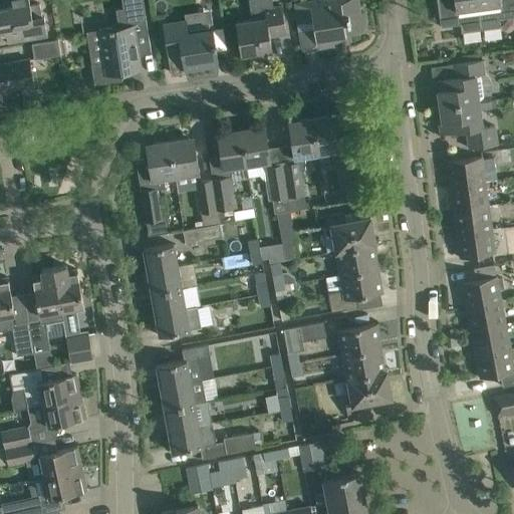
[(40,3),(29,5),(28,0),(7,0),(9,9),(0,10),(0,34),(13,32),(15,41),(48,36),(44,14),(42,15),(40,3)]
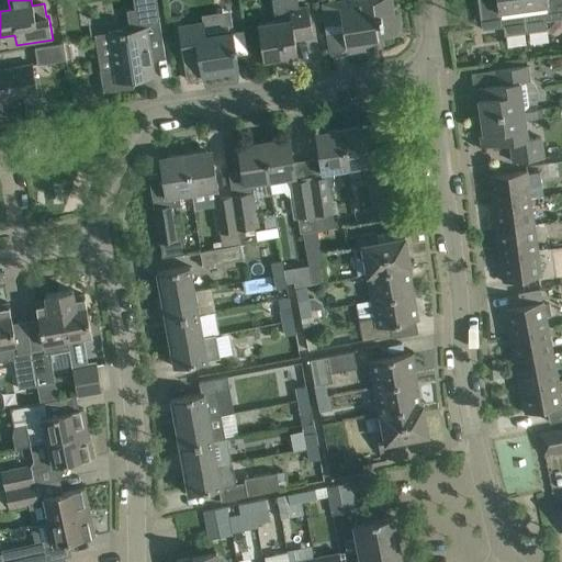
[(153,77),(149,53),(163,51),(164,59),(165,58),(155,0),(132,0),(134,9),(126,10),(130,30),(109,33),(114,68),(100,70),(103,92),(134,88),(133,80),(153,77)]
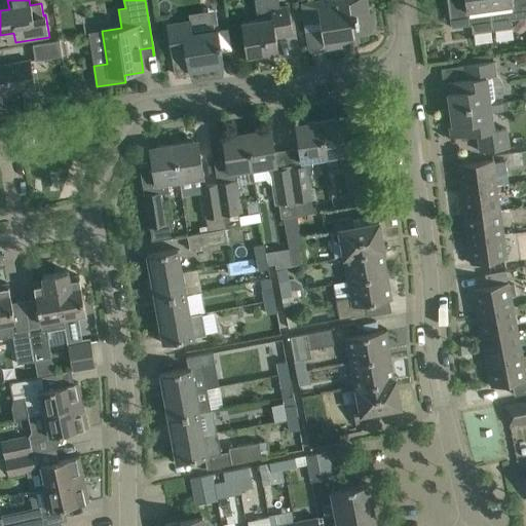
[(241,23),(247,57),(277,51),(275,37),(293,34),(289,5),(279,7),(278,0),(254,0),(258,20),(241,23)]
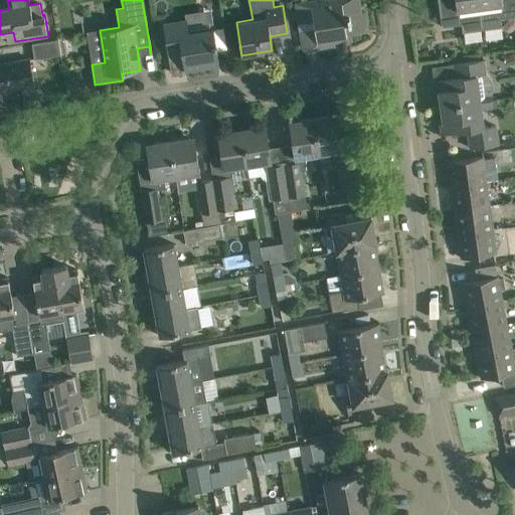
[(340,0),(311,5),(317,45),(334,43),(333,37),(367,32),(364,12),(359,13),(357,0),(340,0)]
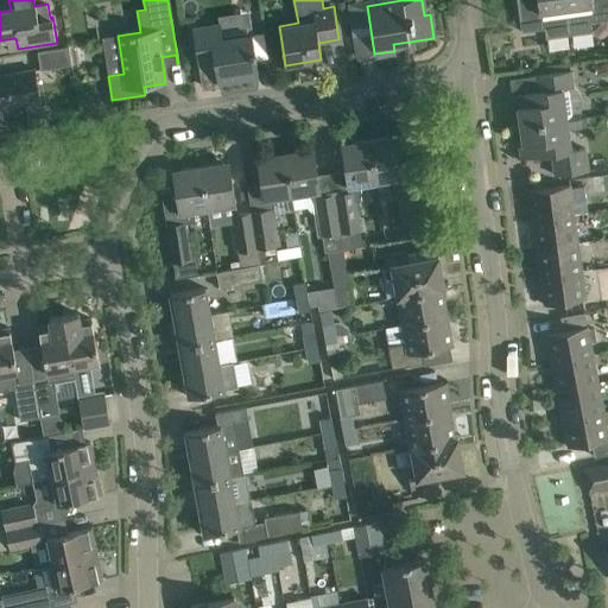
[(569,32),(563,0),(517,0),(521,32),(545,29),(546,36),(569,32)]
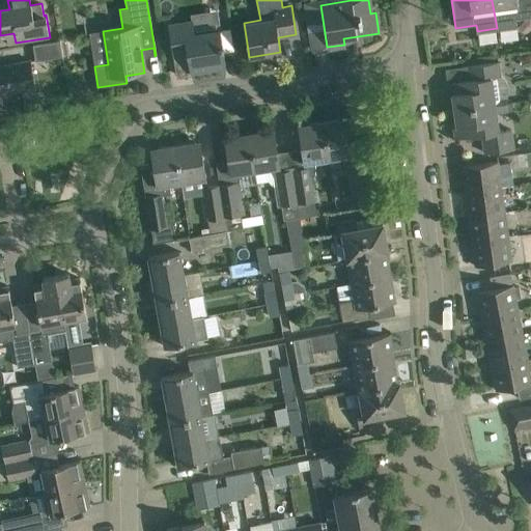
[(530,0),(492,0),(497,28),(518,26),(516,20),(530,18),(530,0)]
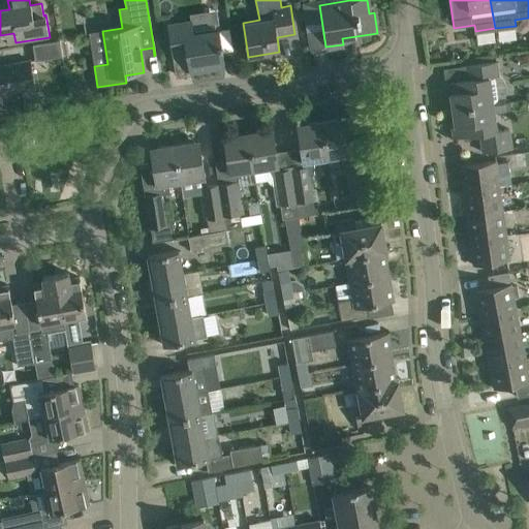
[(167,25),(169,36),(173,57),(186,54),(189,72),(225,67),(219,29),(193,33),(191,21),(167,25)]
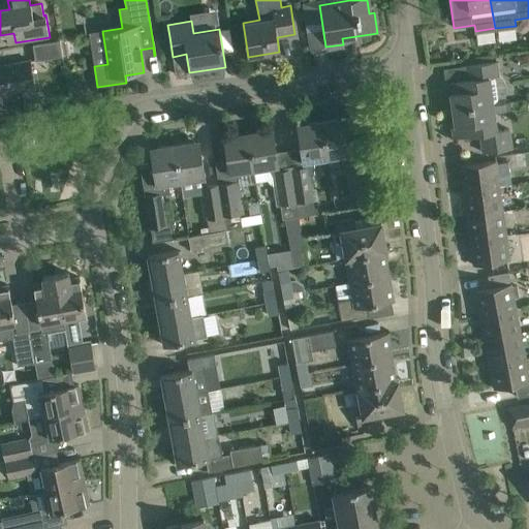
[(32,44),(35,60),(61,56),(59,40),(32,44)]
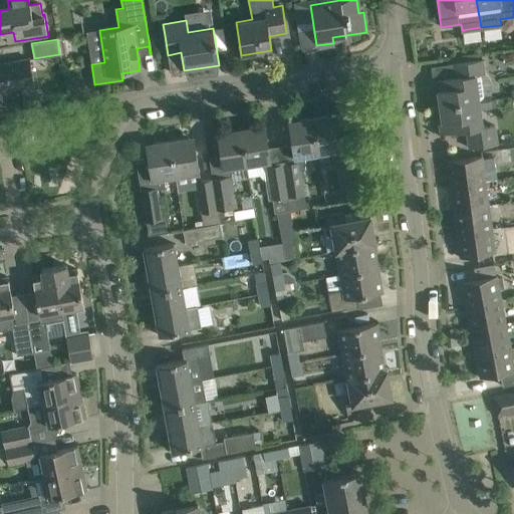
[(35,93),(29,58),(0,63),(0,90),(21,87),(22,95),(35,93)]
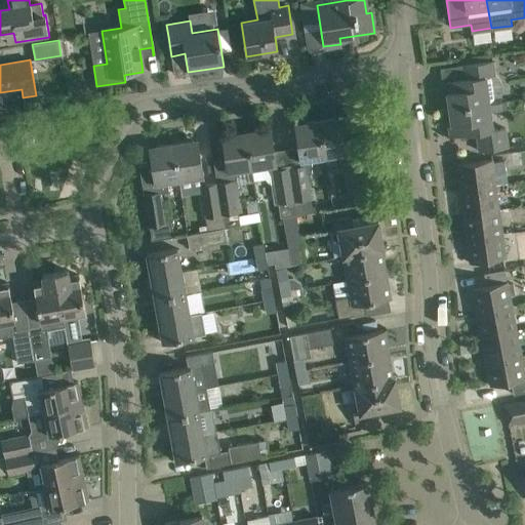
[(445,83),(449,110),(501,104),(500,95),(502,93),(502,89),(502,85),(500,81),(498,78),(494,76),(492,61),(462,66),(462,67),(466,66),(467,79),(442,82),(442,83),(445,83)]
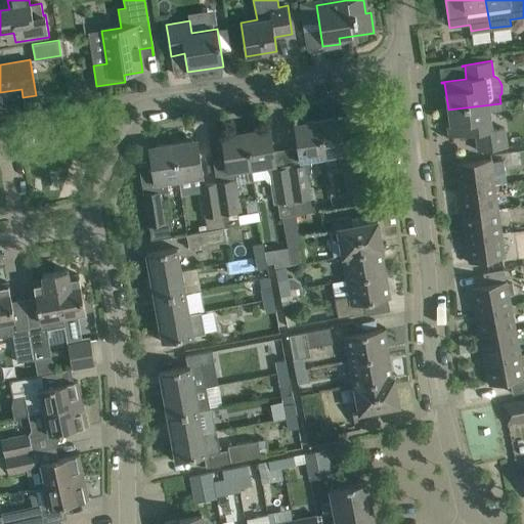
[(500,103),(448,110),(451,135),(448,135),(449,137),(476,133),(478,151),(507,147),(504,128),(492,129),(489,112),(501,111),(500,103)]
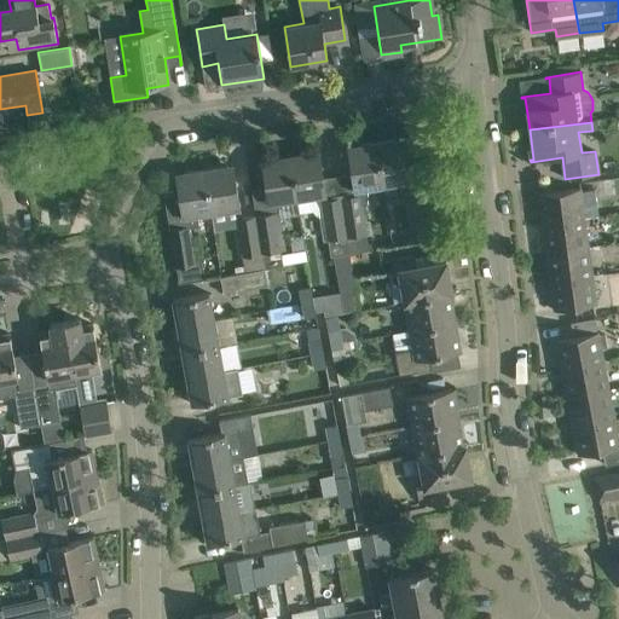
[(398,139),(375,143),(381,186),(411,181),(406,145),(398,139)]
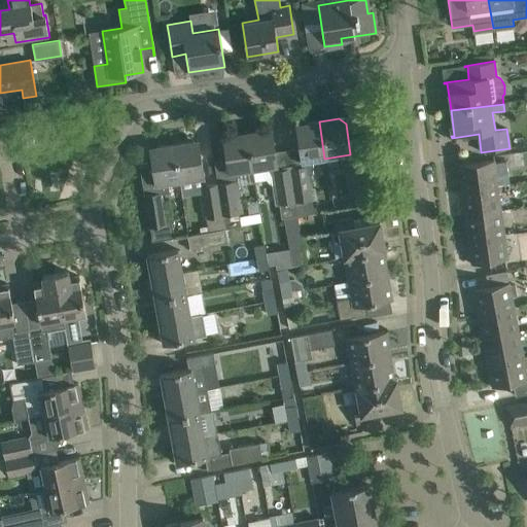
[(303,167),(290,169),(297,216),(314,214),(312,200),(311,200),(307,175),(312,174),(312,161),(324,159),(319,121),(302,125),(296,131),(303,167)]
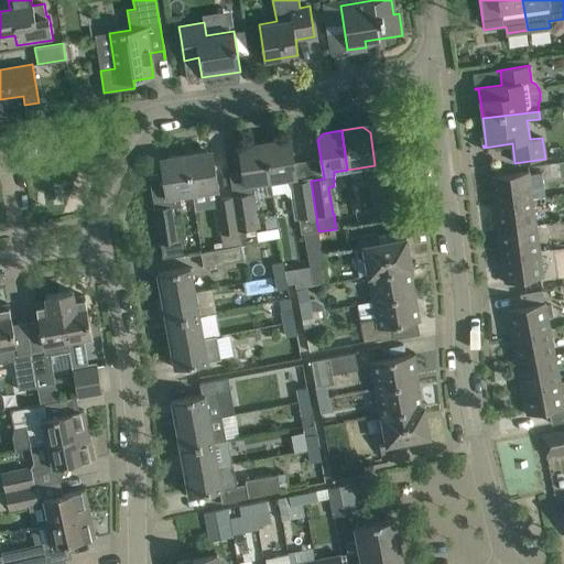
[(301,234),(318,231),(311,181),(297,183),(292,144),(284,139),(262,142),(269,182),(271,182),(273,195),(284,193),(290,198),(294,197),(297,219),(299,219),(301,234)]
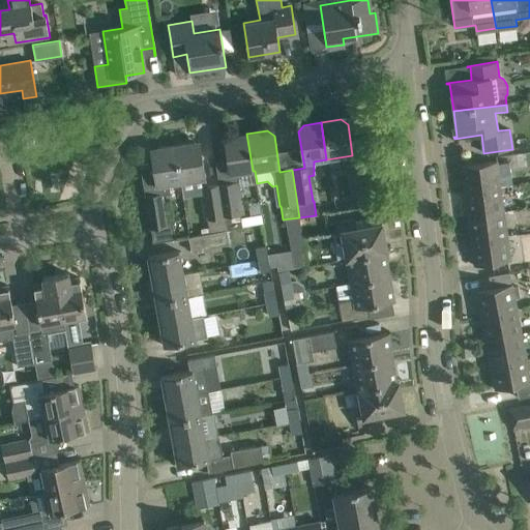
[(230,175),(253,171),(246,134),(230,137),(225,143),(230,175)]
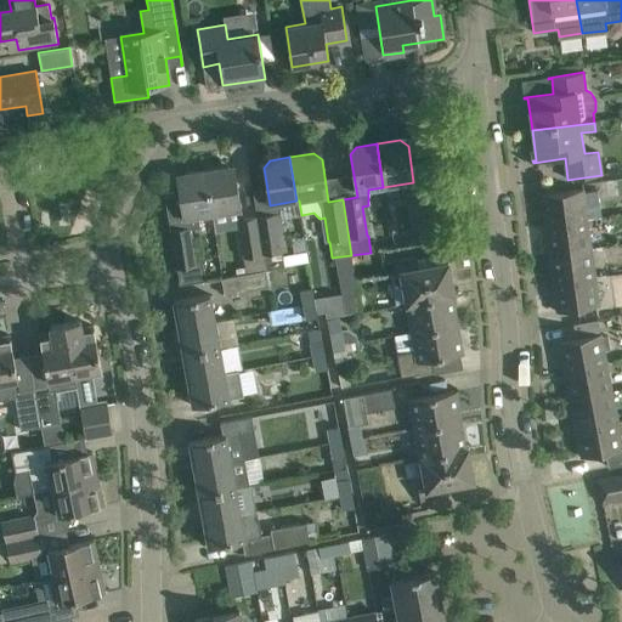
[(227,167),(205,170),(204,171),(210,214),(211,214),(241,209),(235,173),(227,167)]
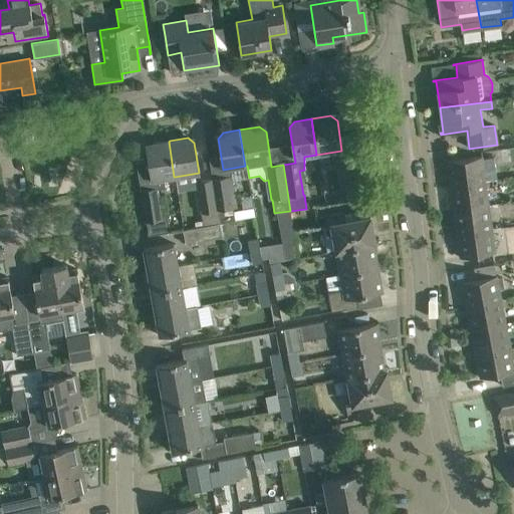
[(174,177),(169,142),(152,144),(147,151),(152,181),(153,181),(153,188),(141,190),(146,222),(162,220),(157,189),(166,188),(164,179),(174,177)]
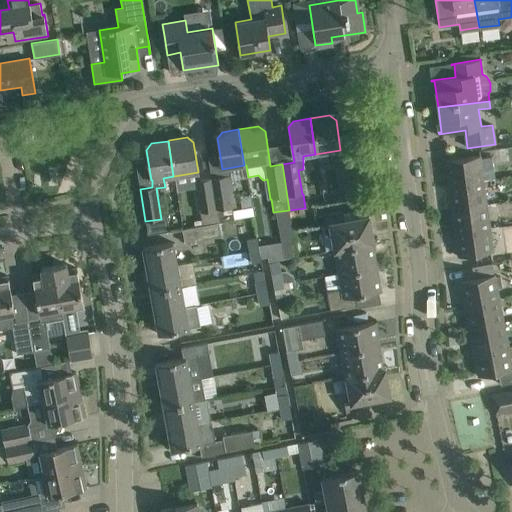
[(337,156),(342,187),(358,185),(353,153),(337,156)]
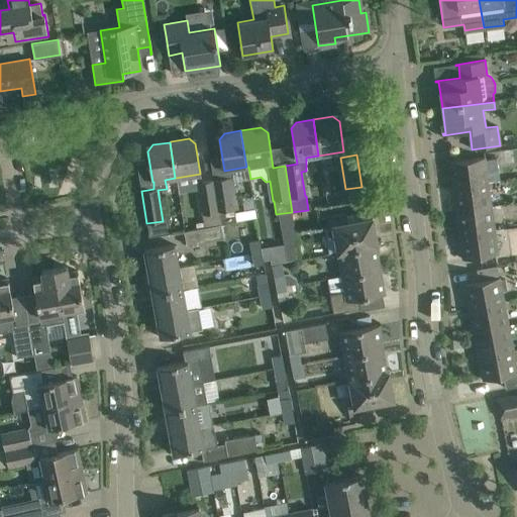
[(449,163),(452,187),(488,182),(485,158),(449,163)]
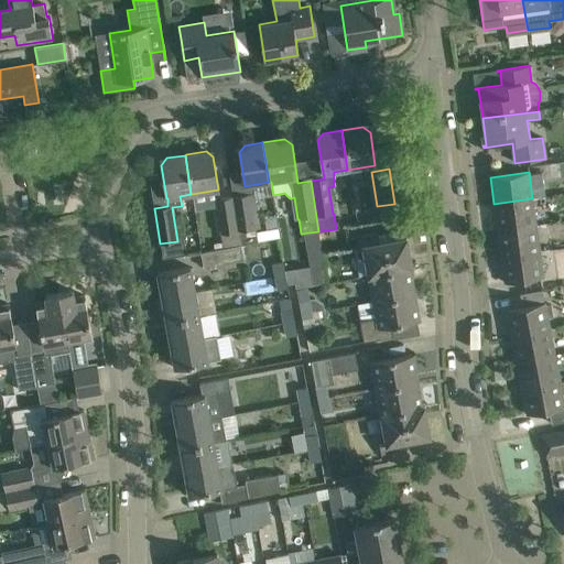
[(249,194),(232,196),(240,245),(257,241),(256,230),(249,194)]
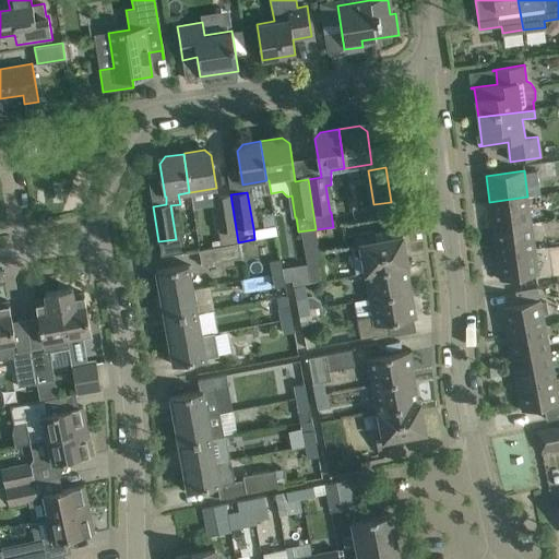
[(221,246),(238,242),(230,194),(212,198),(221,246)]
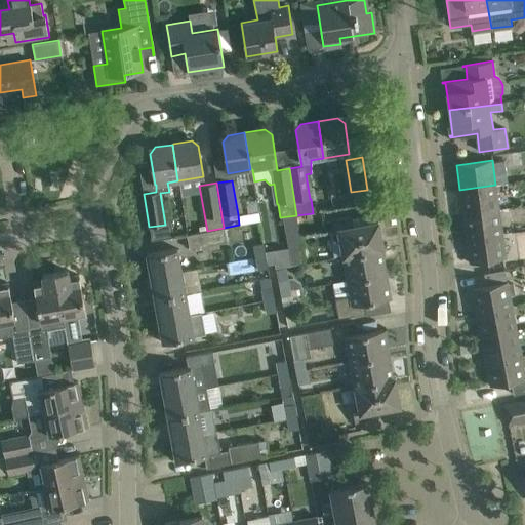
[(459,190),(463,214),(499,209),(495,185),(459,190)]
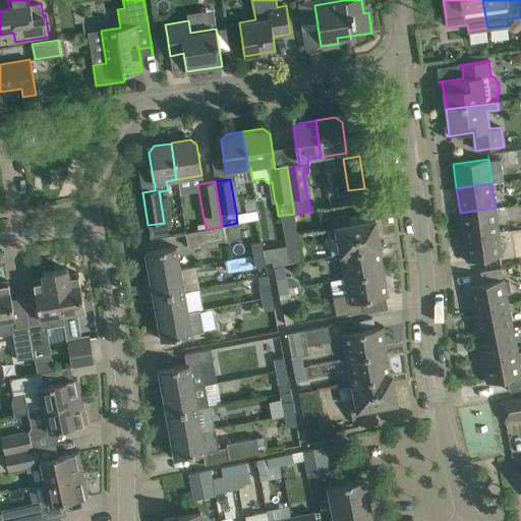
[(364,189),(353,191),(349,192),(350,203),(366,199),(364,189)]
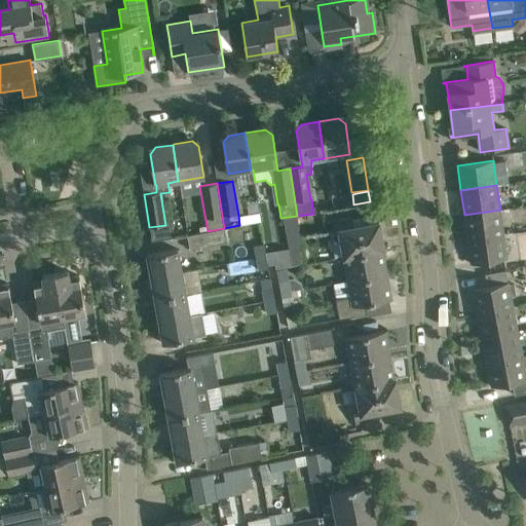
[(464,215),(467,239),(503,234),(500,210),(464,215)]
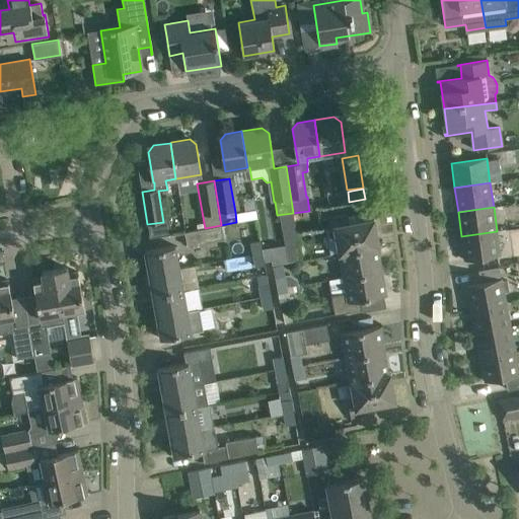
[(326,219),(324,219),(326,229),(328,228),(334,227),(336,235),(341,264),(378,256),(376,246),(379,247),(374,219),(348,224),(347,216),(326,219)]
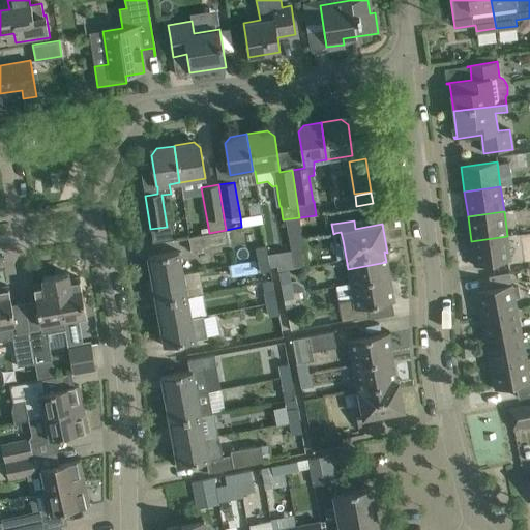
[(175,239),(173,226),(167,227),(150,229),(152,242),(175,239)]
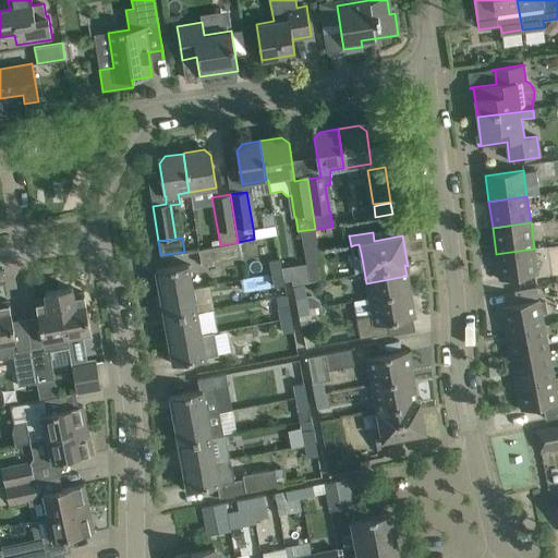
[(197,250),(199,265),(239,257),(237,243),(197,250)]
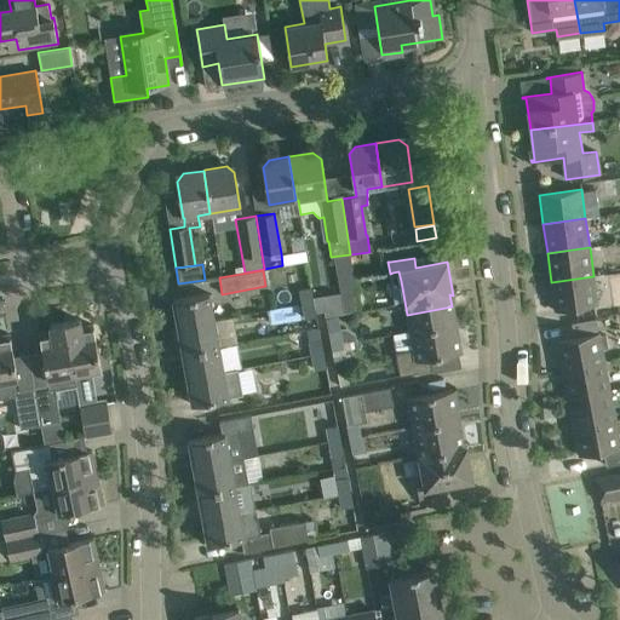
[(593,276),(551,282),(555,311),(597,305),(593,276)]
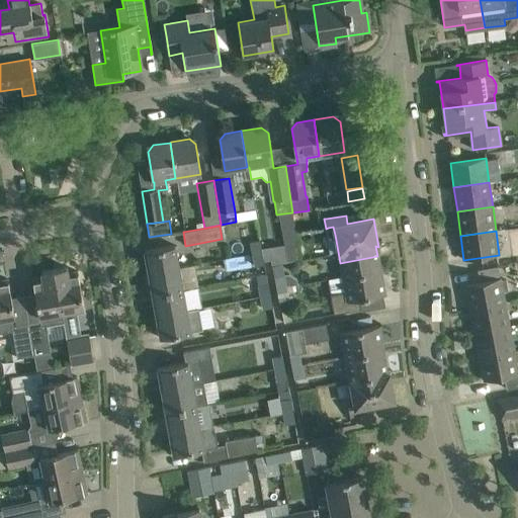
[(250,242),(252,254),(262,252),(260,240),(250,242)]
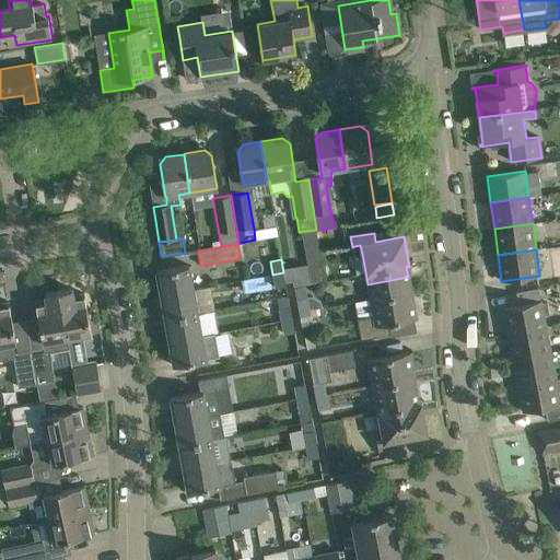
[(156,271),(161,295),(193,289),(188,266),(177,267),(156,271)]
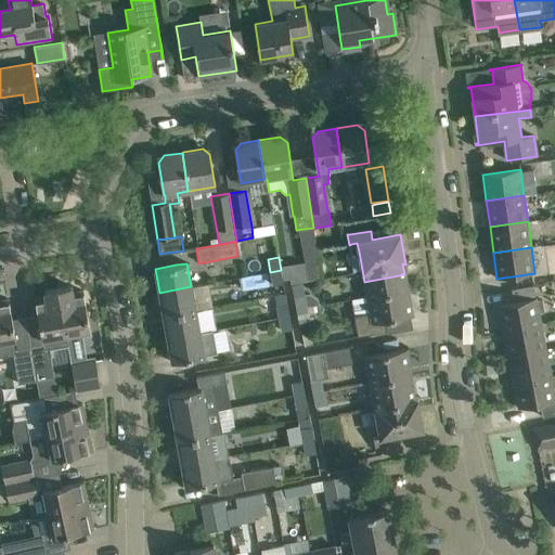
[(309,282),(306,263),(288,267),(292,285),(309,282)]
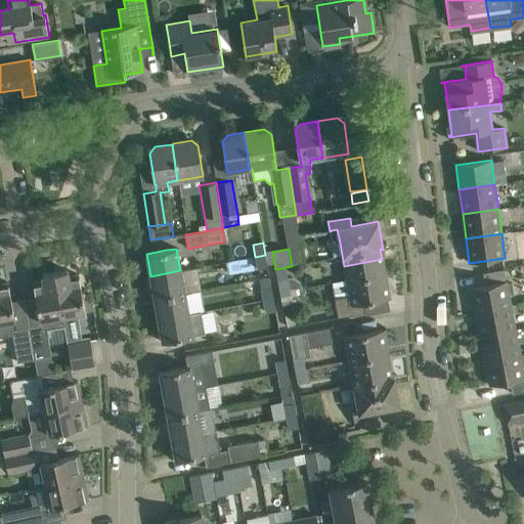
[(265,255),(255,257),(257,269),(267,267),(265,255)]
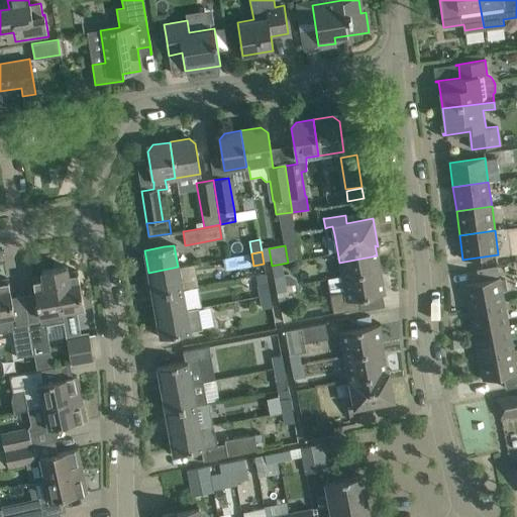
[(339,264),(343,282),(381,275),(378,256),(339,264)]
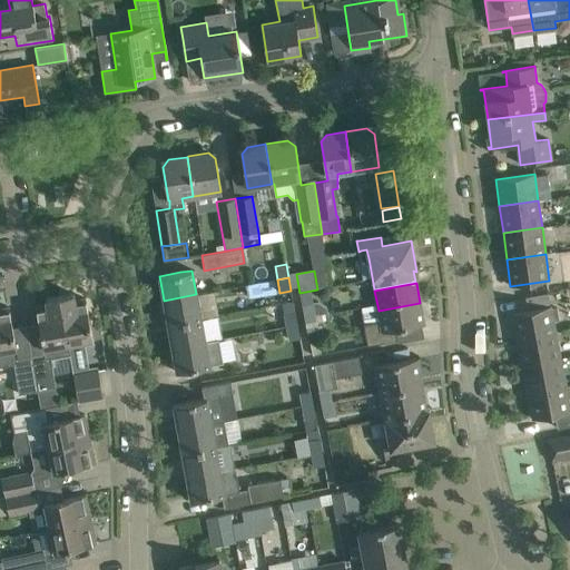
[(300,293),(304,313),(314,311),(311,291),(300,293)]
